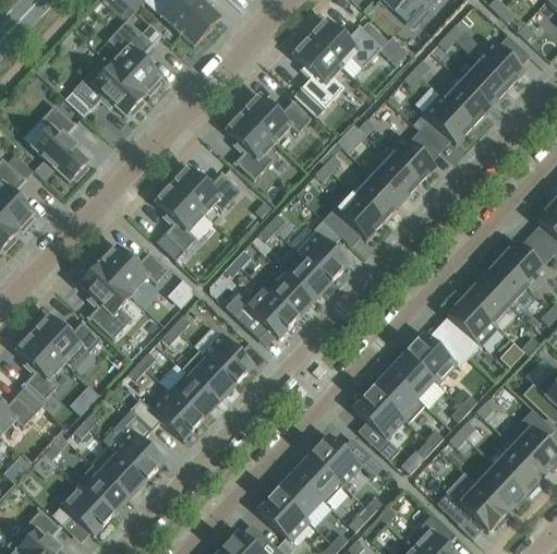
[(160,0),(154,8),(194,46),(221,17),(202,0),(160,0)]
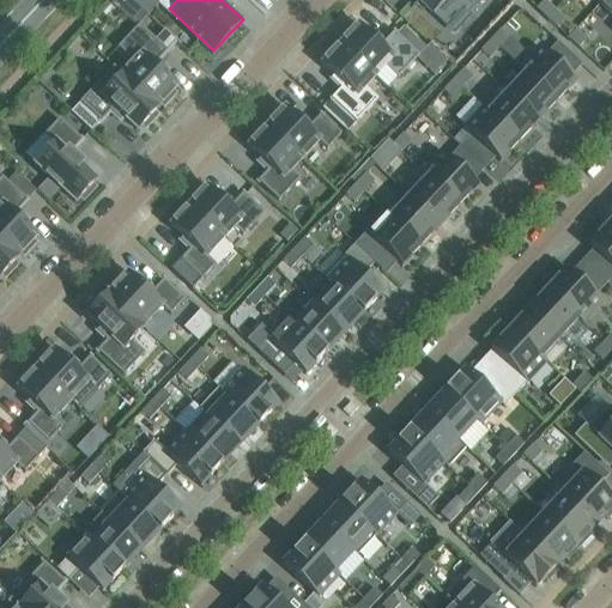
[(422,0),(443,19),(460,1),(470,11),(479,0),(422,0)]
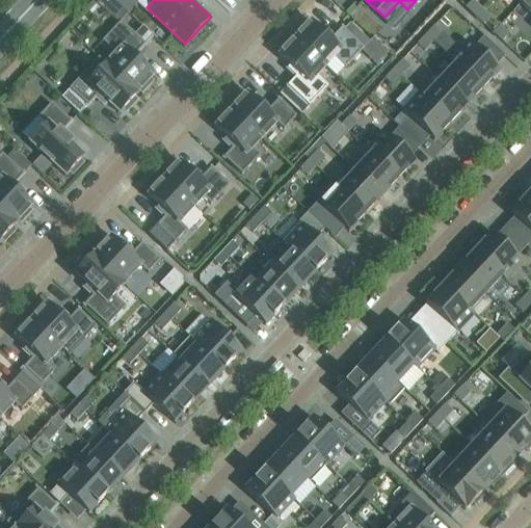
[(476,12),(482,5),(476,0),(470,0),(467,3),(476,12)]
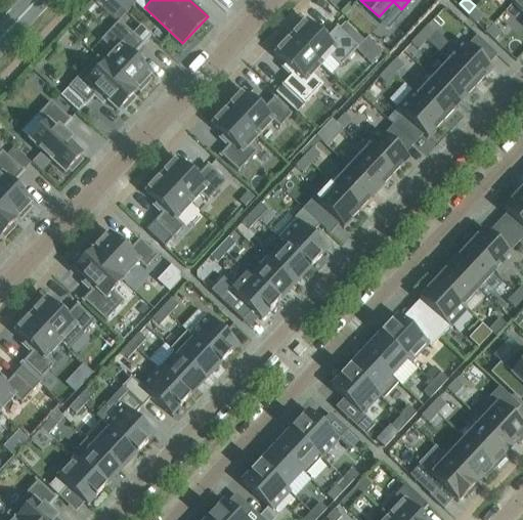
[(514,0),(522,8),(522,0),(514,0)]
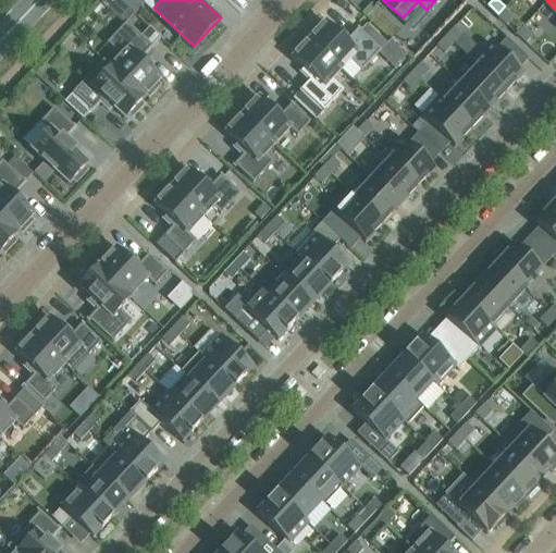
[(515,14),(505,5),(498,13),(507,22),(515,14)]
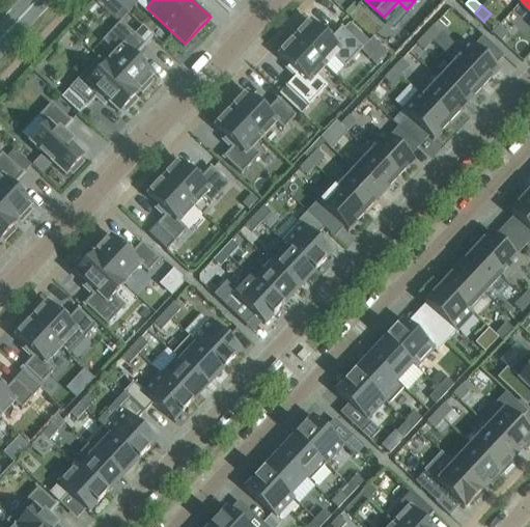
[(143,23),(135,31),(121,18),(103,37),(113,48),(104,58),(107,61),(138,90),(137,89),(140,86),(142,88),(152,78),(150,76),(155,72),(143,61),(145,58),(137,50),(154,32),(143,23)]
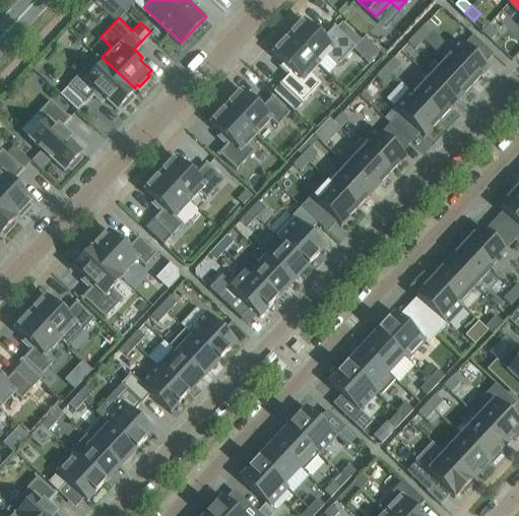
[(336,25),(335,23),(326,33),(318,24),(316,27),(305,17),(301,20),(299,18),(289,29),(292,31),(288,34),(319,62),(327,53),(338,63),(357,44),(350,39),(336,25)]
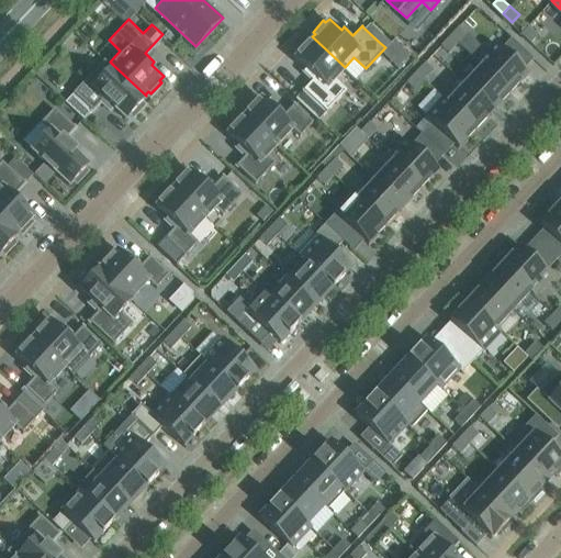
[(370,21),(363,28),(379,42),(384,35),(370,21)]
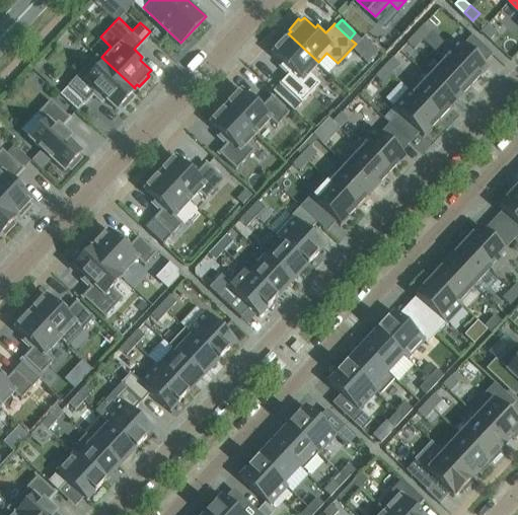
[(425,21),(417,30),(424,37),(432,28),(425,21)]
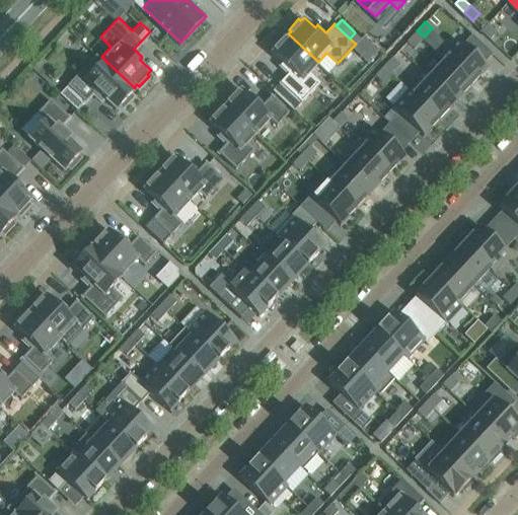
[(482,28),(491,37),(497,30),(488,21),(482,28)]
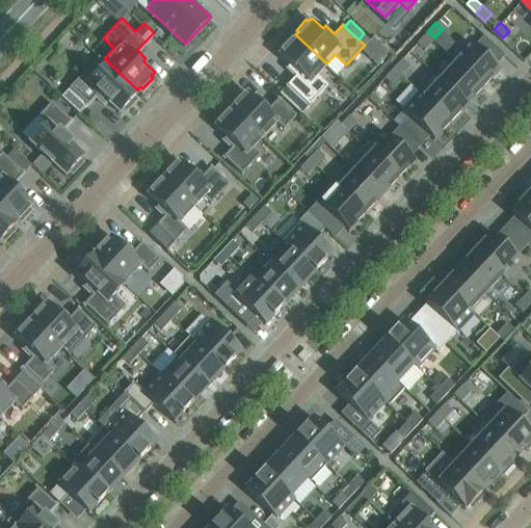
[(425,47),(434,37),(427,31),(419,41),(425,47)]
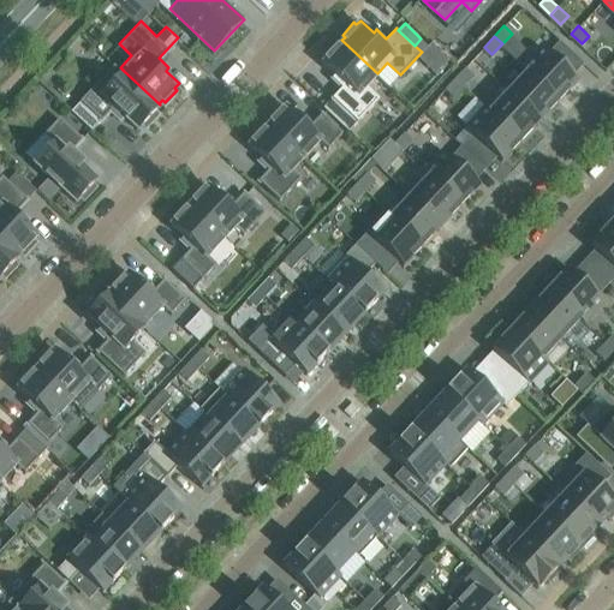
[(367,84),(377,73),(341,40),(339,43),(337,41),(325,53),(327,55),(323,60),(337,72),(333,76),(343,84),(325,105),(350,129),(380,96),(367,84)]
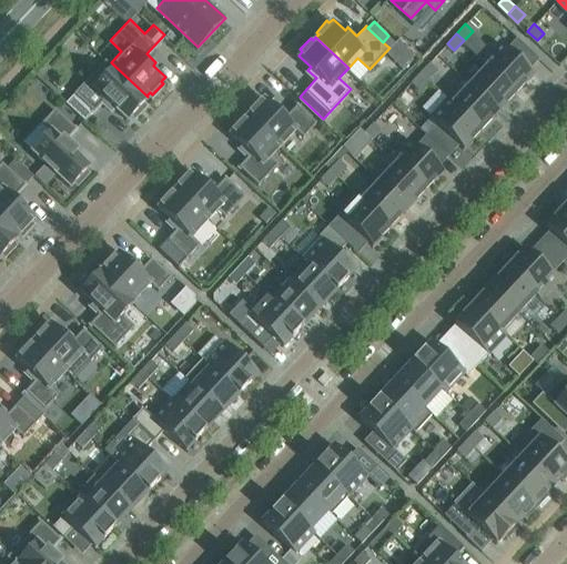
[(483,60),(487,63),(516,90),(535,71),(502,40),(483,60)]
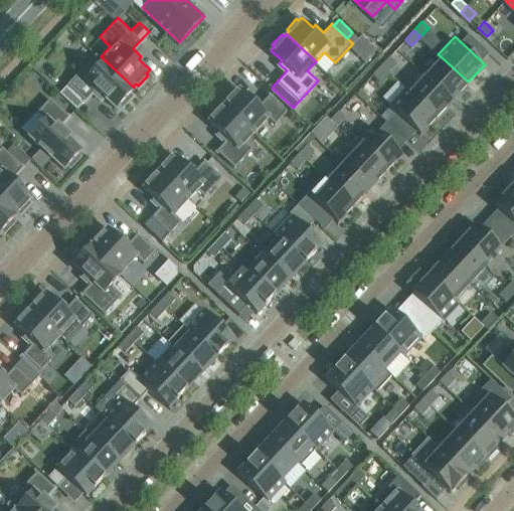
[(104,59),(101,56),(97,52),(67,82),(86,100),(94,91),(102,99),(105,96),(117,107),(121,103),(123,105),(133,94),(130,92),(134,88),(104,59)]
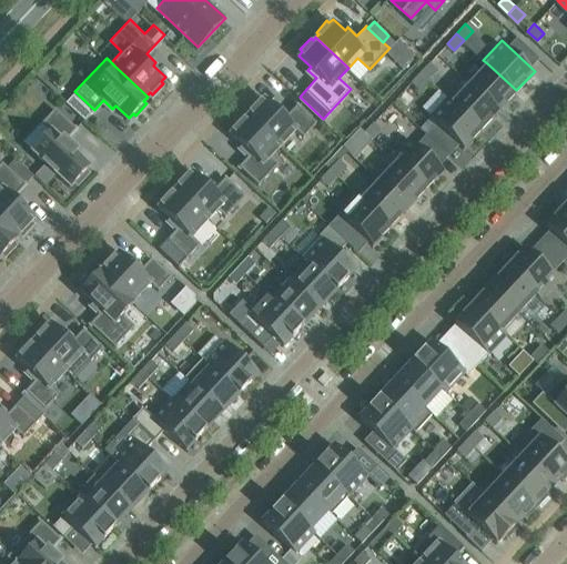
[(431,61),(422,71),(428,78),(438,68),(431,61)]
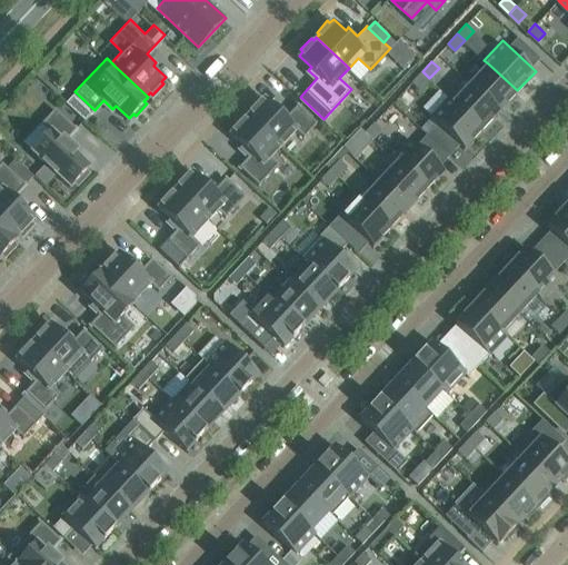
[(488,63),(471,81),(500,109),(517,90),(488,63)]
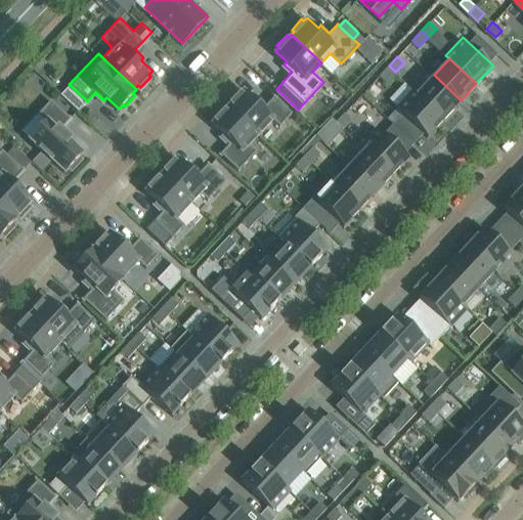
[(387,81),(395,72),(389,66),(380,74),(387,81)]
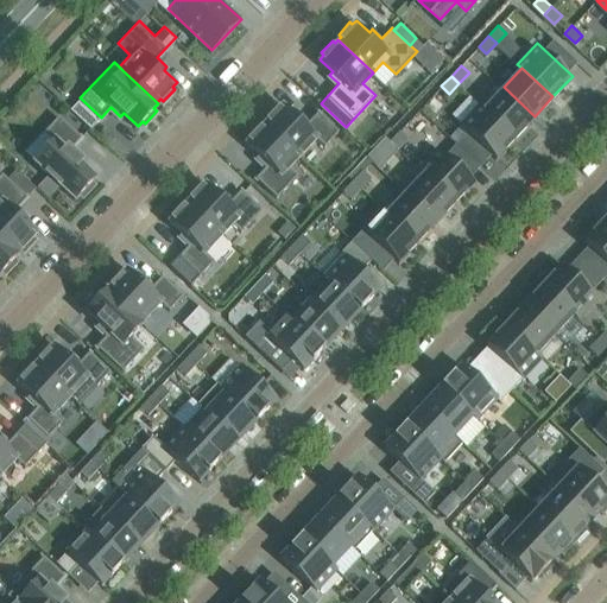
[(535,116),(504,87),(486,106),(485,107),(516,137),(535,116)]
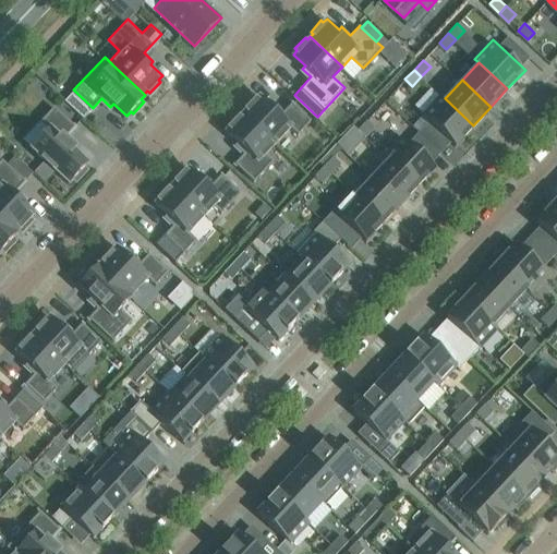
[(271,105),(259,94),(256,97),(254,95),(243,107),(245,109),(243,111),(275,142),(291,125),(299,133),(312,119),(292,100),(283,110),(275,101),(271,105)]
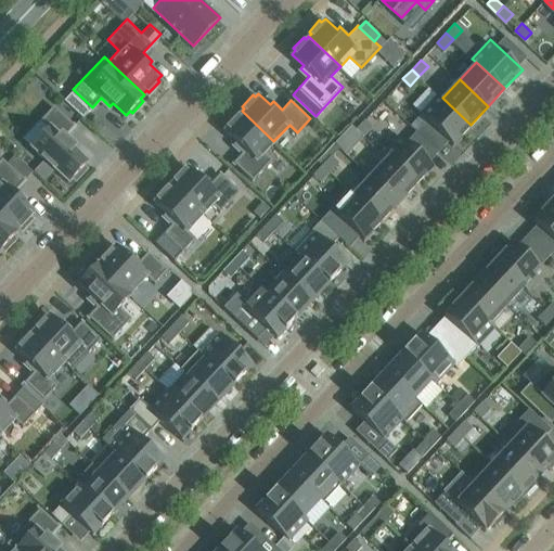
[(442,98),(443,97),(439,93),(421,113),(453,143),(471,125),(442,98)]
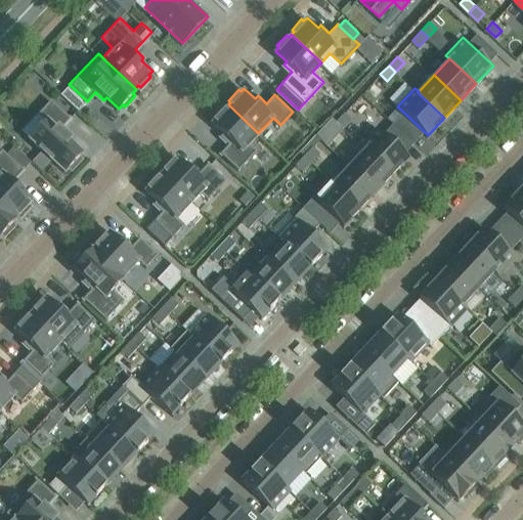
[(30,136),(66,170),(70,166),(73,168),(82,158),(79,156),(84,150),(69,136),(72,133),(62,125),(71,117),(51,98),(39,112),(46,118),(30,136)]
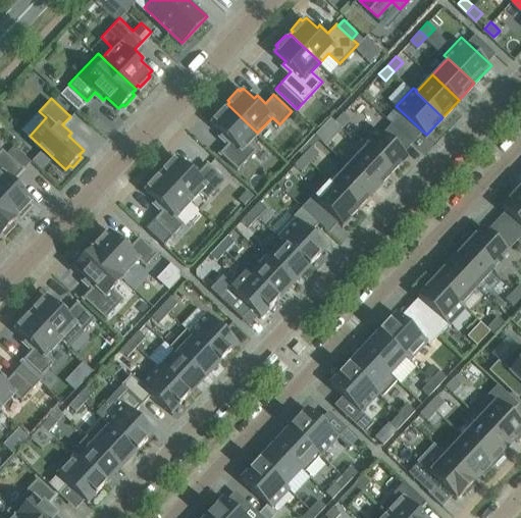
[(249,142),(257,133),(227,104),(224,107),(222,105),(213,115),(215,117),(212,121),(223,132),(220,135),(228,142),(220,151),(238,168),(256,149),(249,142)]
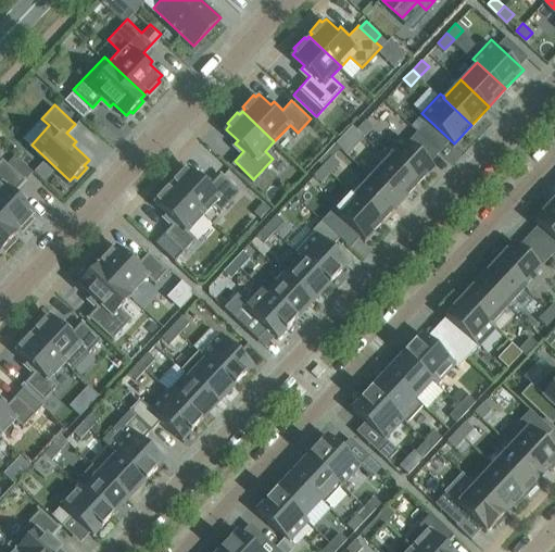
[(366,118),(357,127),(365,135),(374,125),(366,118)]
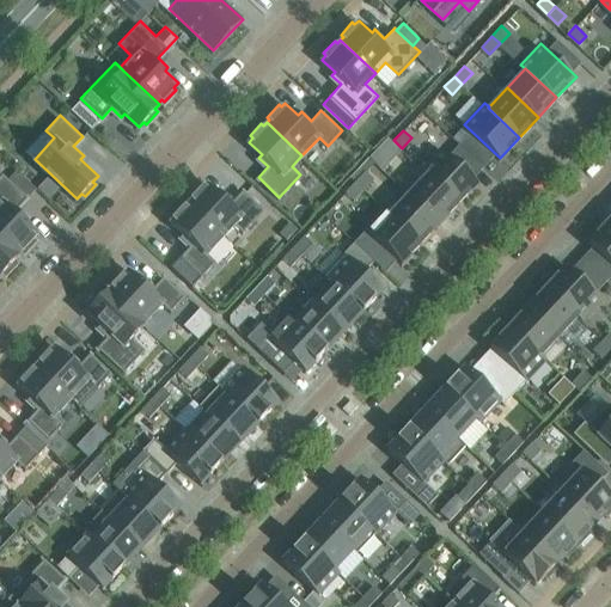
[(478,181),(443,147),(422,169),(427,173),(427,172),(459,202),(478,181)]
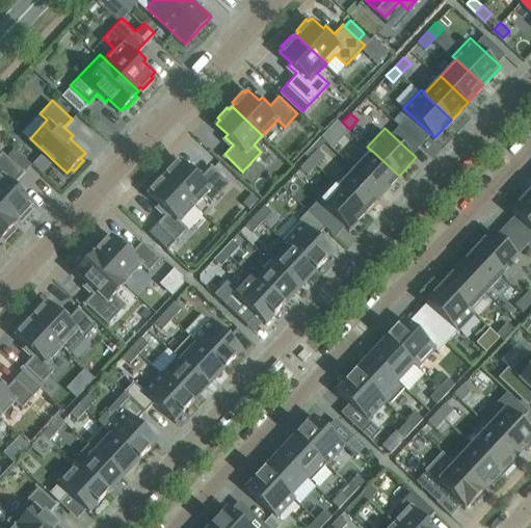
[(332,142),(343,157),(362,143),(350,129),(332,142)]
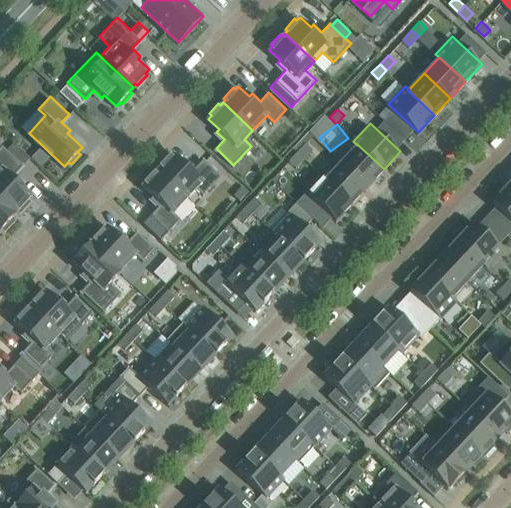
[(301,137),(293,146),(298,151),(306,142),(301,137)]
